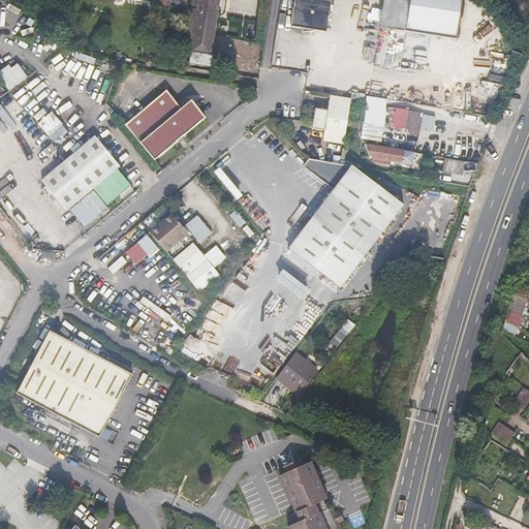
[(157,0),(157,6),(168,8),(169,0),(157,0)]
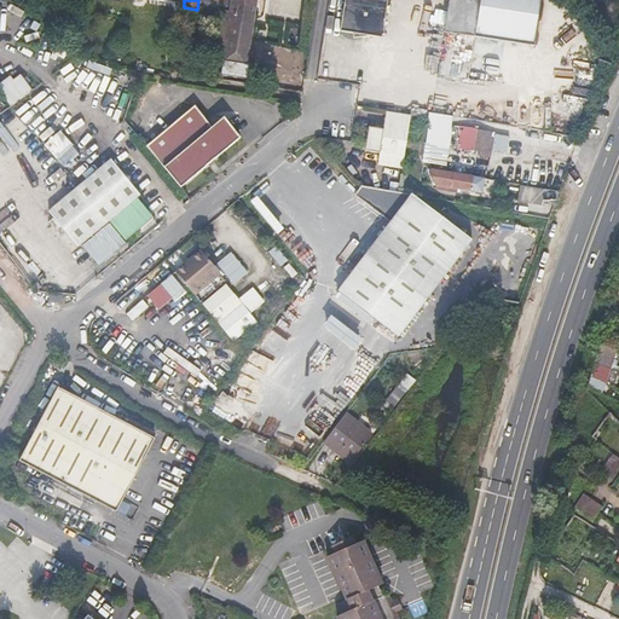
[(247,64),(256,0),(225,0),(215,56),(224,58),(224,61),(247,64)]
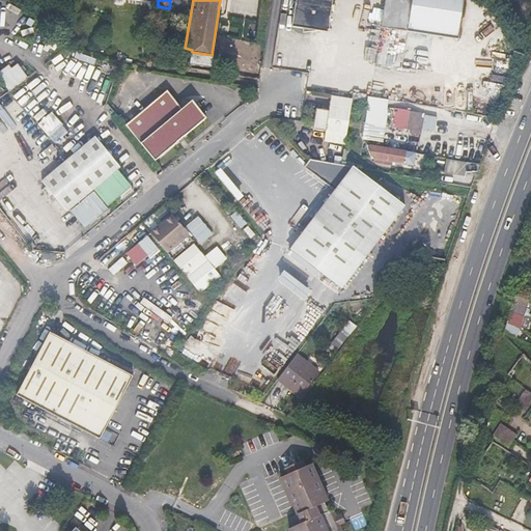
[(328,28),(332,0),(296,0),(292,23),(304,25),(303,29),(318,27),(328,28)]
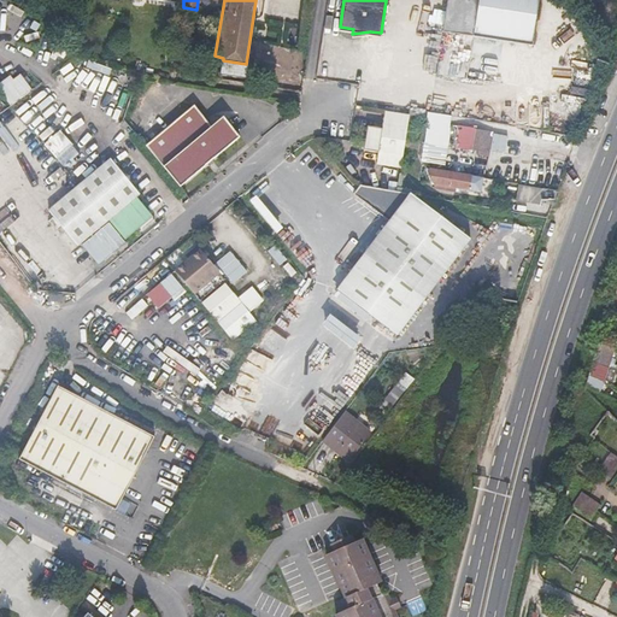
[(539,3),(536,0),(447,0),(442,33),(530,47),(539,3)]
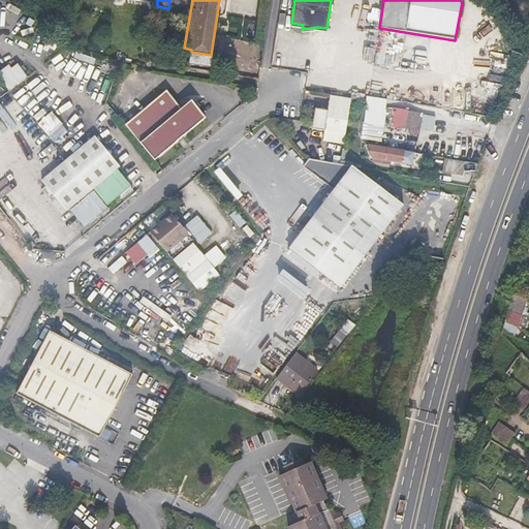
[(0,86),(5,93),(27,78),(17,65),(10,69),(7,66),(0,71),(0,86)]
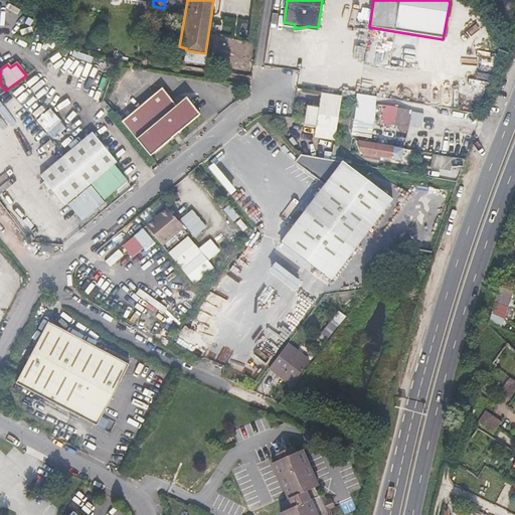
[(162,89),(123,122),(151,156),(200,115),(186,99),(177,107),(162,89)]
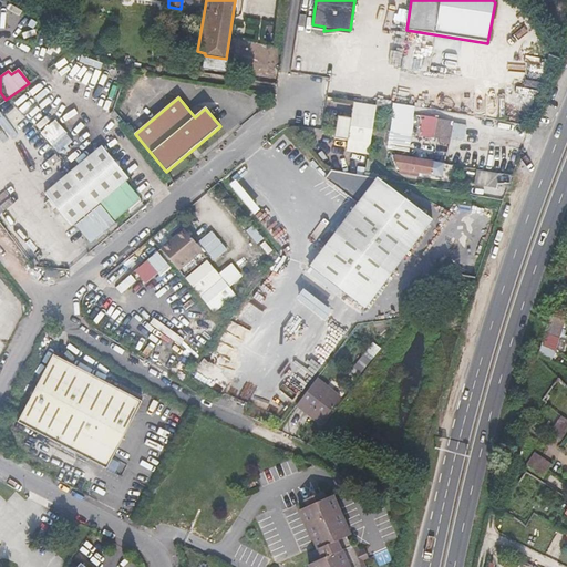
[(369,154),(377,105),(354,102),(352,115),(352,117),(339,115),(336,137),(349,140),(347,151),(369,154)]
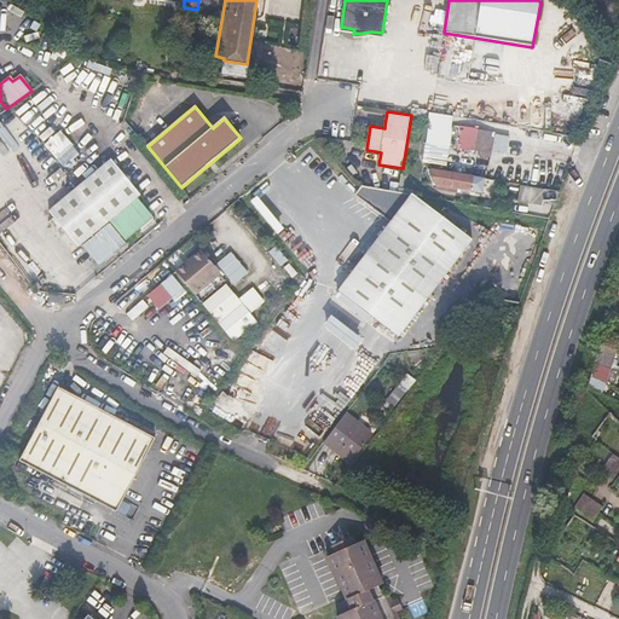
[(490,156),(495,132),(452,125),(449,149),(451,149),(490,156)]
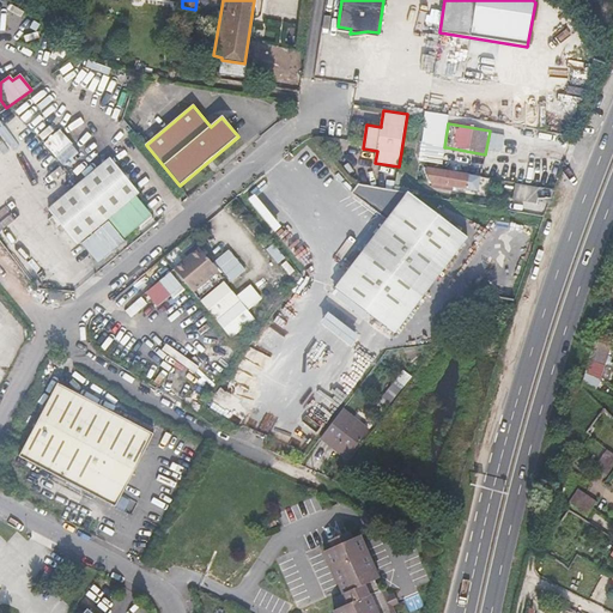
[(66,165),(82,152),(60,128),(44,143),(66,165)]
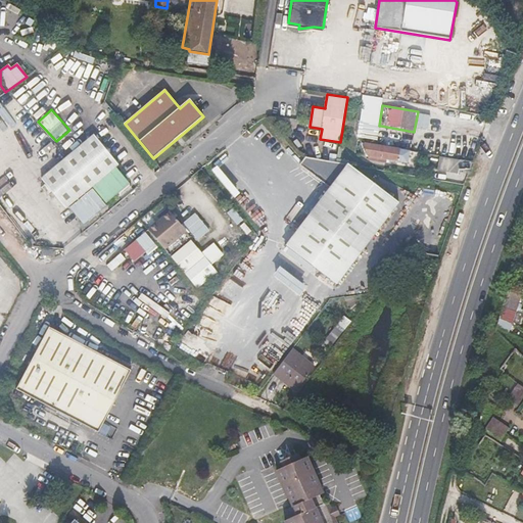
[(357,132),(359,138),(379,140),(381,126),(379,126),(358,122),(357,132)]
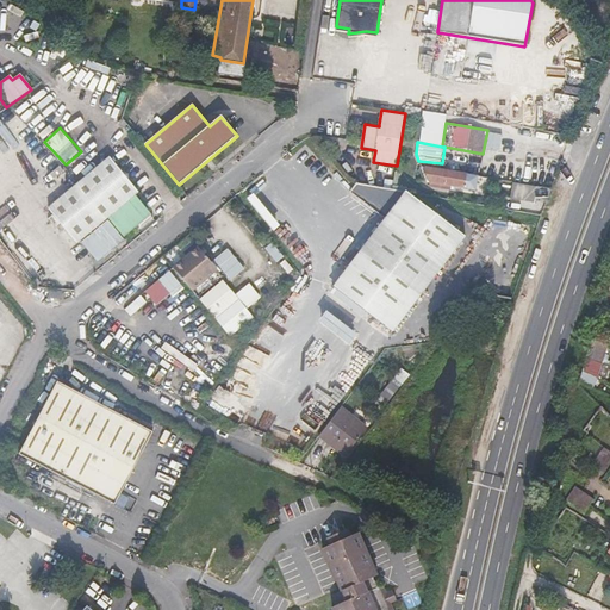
[(109,218),(124,237),(151,215),(135,195),(138,192),(110,157),(80,184),(109,218)]
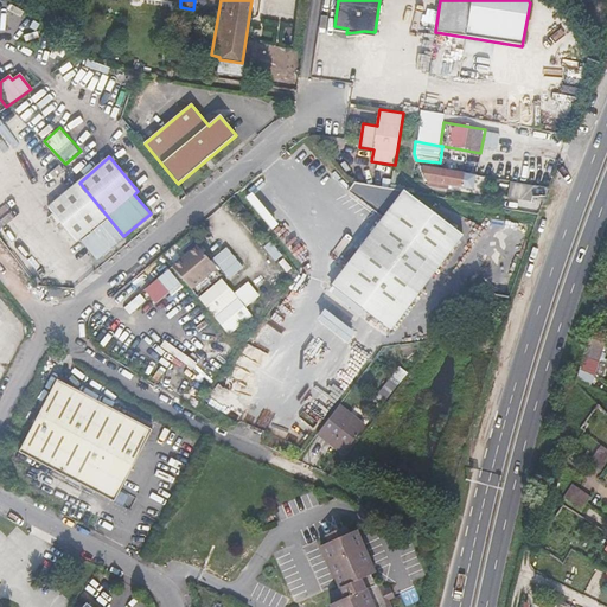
[(465,173),(422,166),(422,173),(425,173),(423,178),(428,179),(428,181),(462,187),(465,173)]
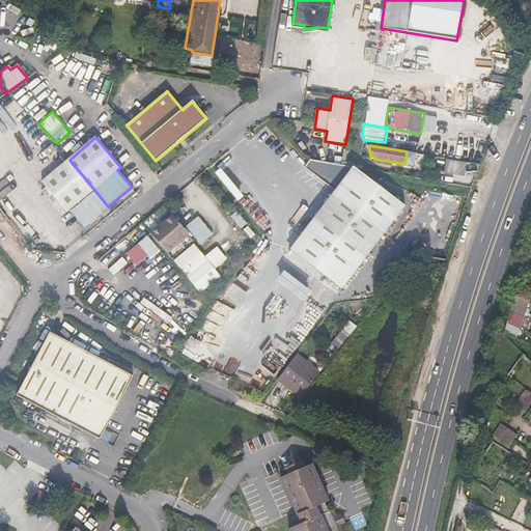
[(398,204),(346,165),(303,158),(297,166),(328,190),(283,248),(335,287),(380,229),(400,226),(398,204)]
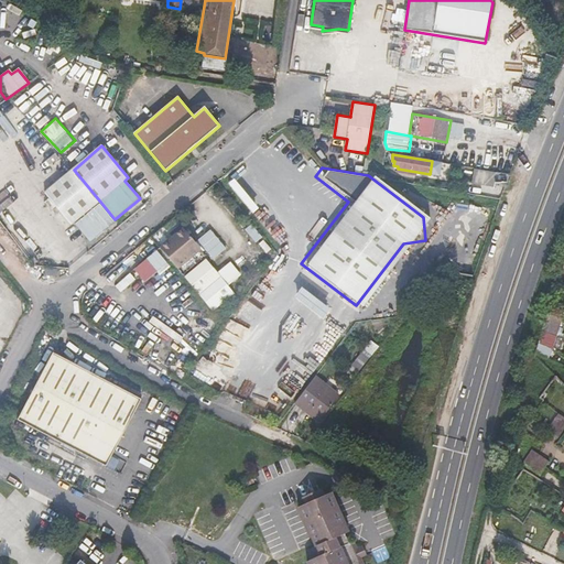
[(474,169),(472,182),(494,186),(496,172),(474,169)]
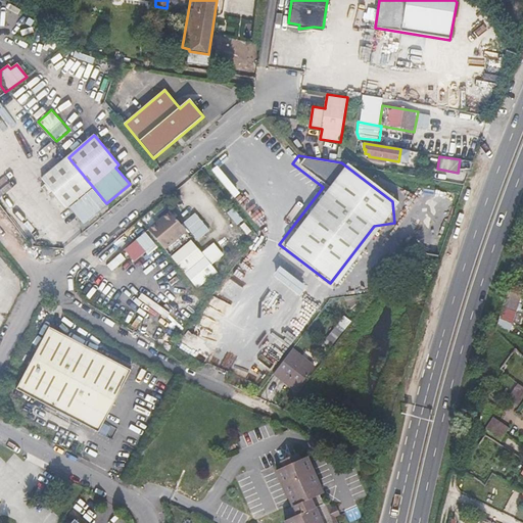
[(66,208),(93,187),(68,157),(42,179),(52,192),(49,195),(52,198),(56,196),(66,208)]
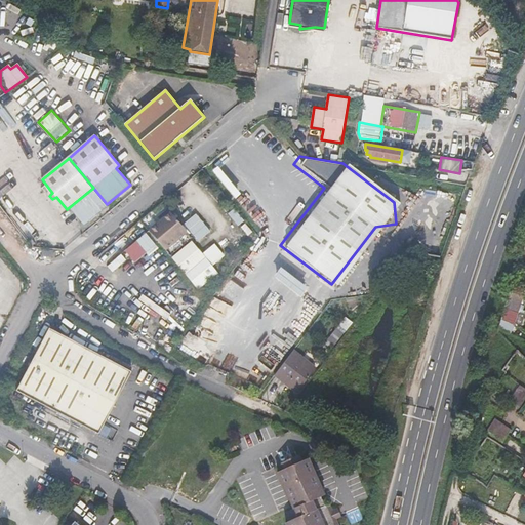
[(171,212),(149,231),(159,242),(165,250),(188,232),(171,212)]
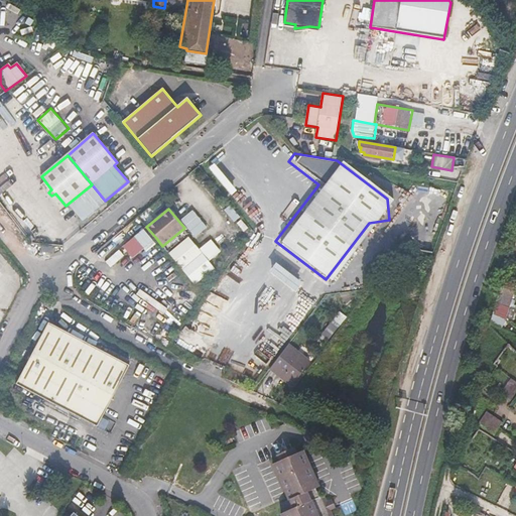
[(194,209),(181,220),(196,237),(209,226),(194,209)]
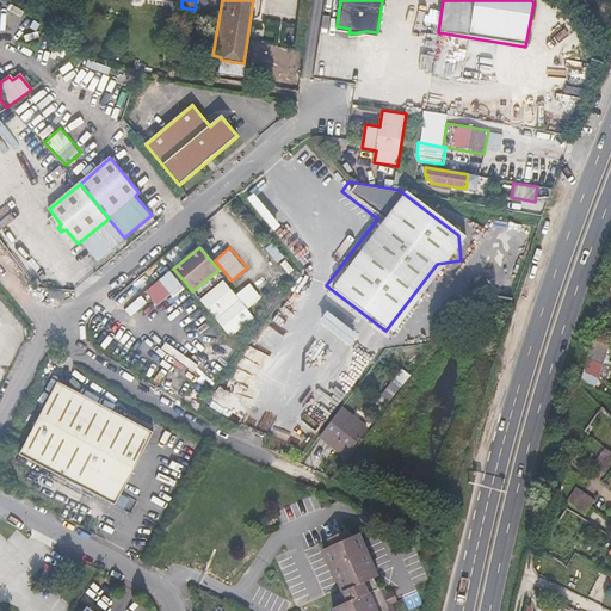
[(173,269),(146,291),(158,306),(185,282),(173,269)]
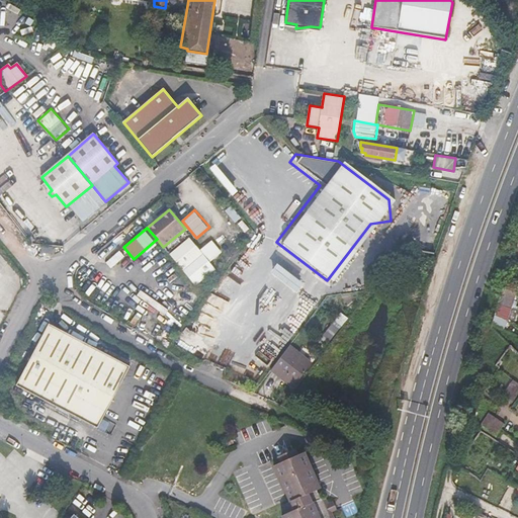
[(211,261),(223,252),(212,239),(200,249),(190,237),(170,253),(196,285),(217,268),(211,261)]
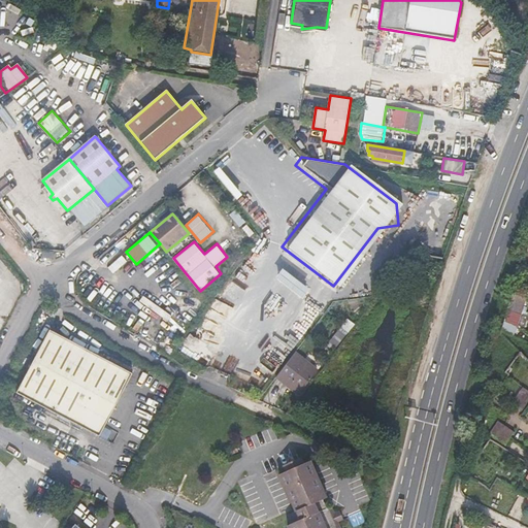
[(523,316),(527,299),(513,294),(507,310),(523,316)]
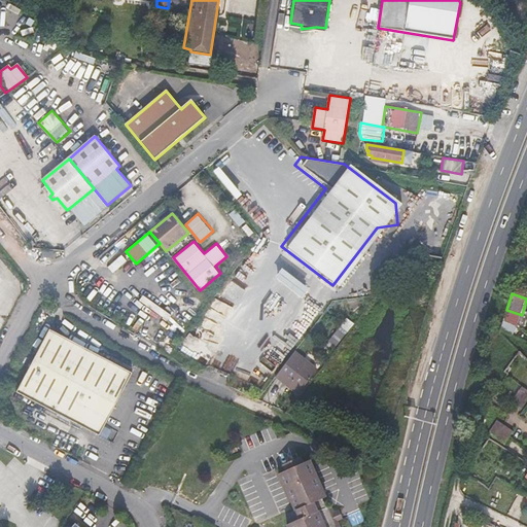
[(332,351),(346,334),(339,327),(325,345),(332,351)]
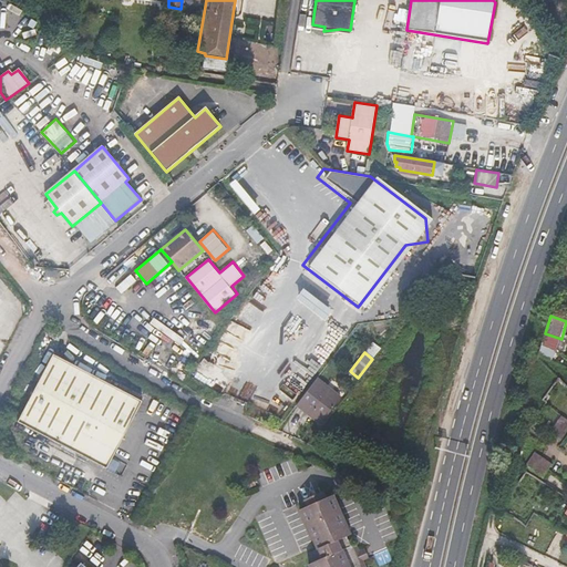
[(53,354),(18,422),(107,468),(143,401),(53,354)]
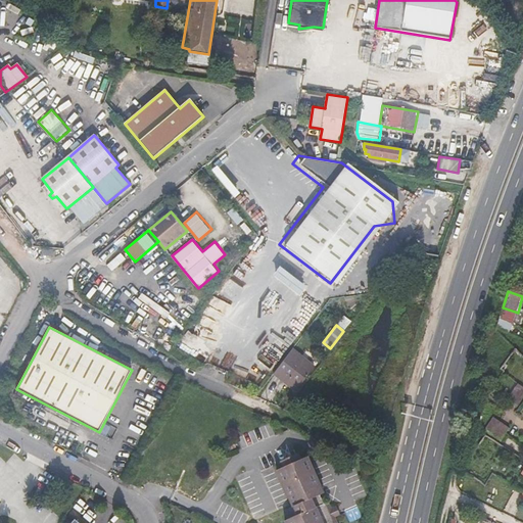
[(296,391),(316,367),(292,349),(274,374),(296,391)]
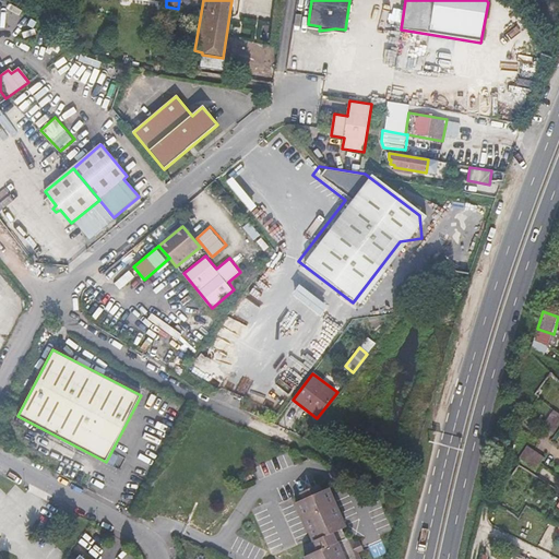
[(546,428),(557,412),(554,408),(543,426),(546,428)]
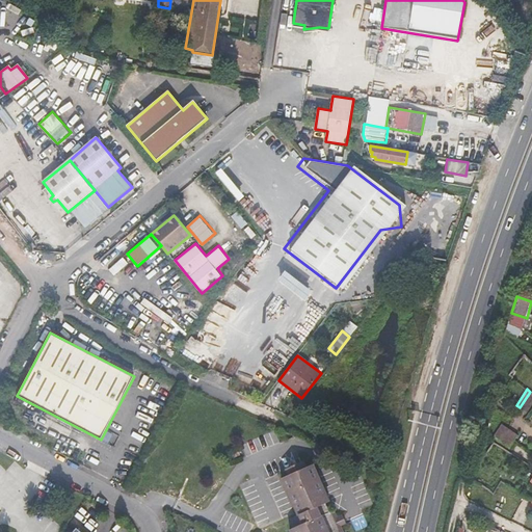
[(527,413),(531,404),(531,393),(530,392),(520,407),(527,413)]
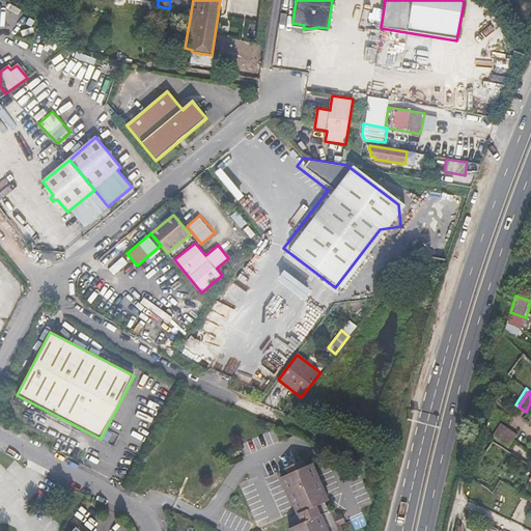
[(500,442),(509,428),(501,423),(492,437),(500,442)]
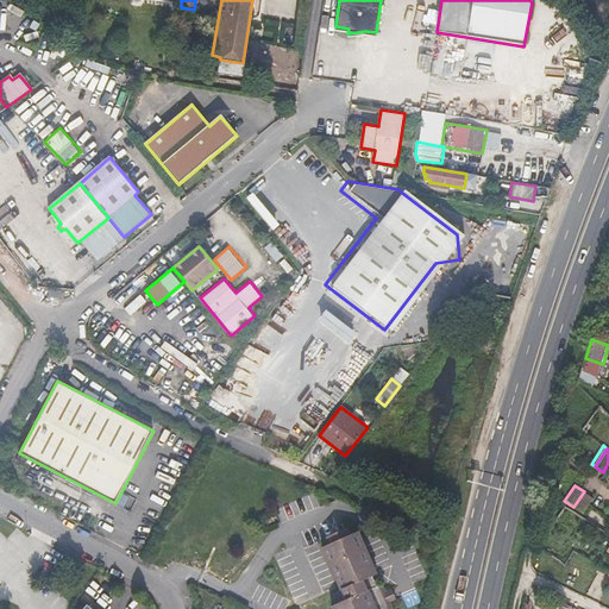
[(590,504),(594,497),(584,491),(573,507),(583,513),(590,504)]
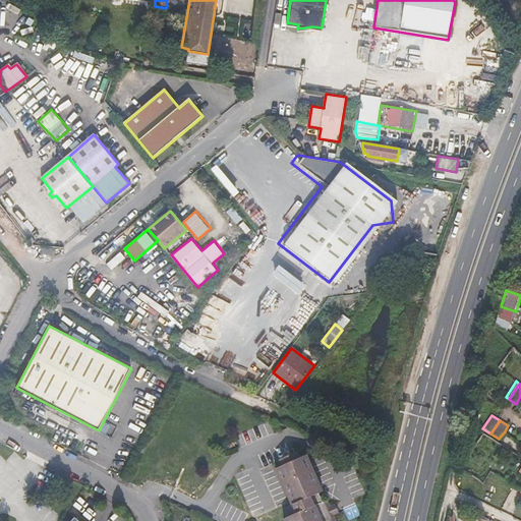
[(314,506),(310,497),(323,491),(306,455),(299,458),(296,452),(289,455),(279,459),(282,465),(275,468),(292,505),(287,506),(283,508),(287,517),(284,519),(284,520),(337,520),(328,500),(314,506)]
